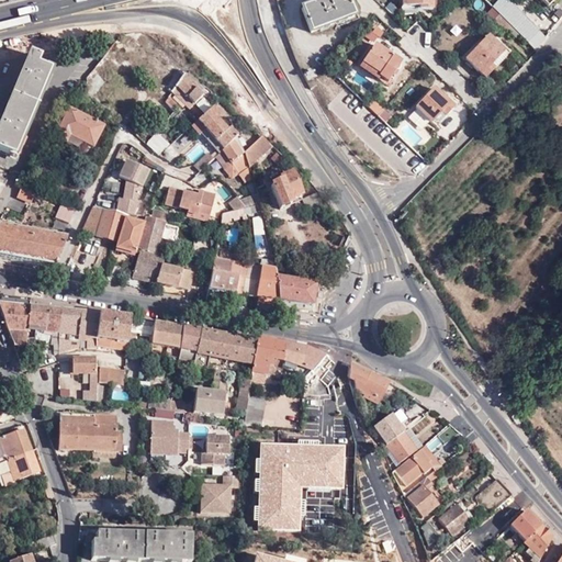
[(353,14),(347,0),(321,0),(301,8),(311,32),(353,14)]
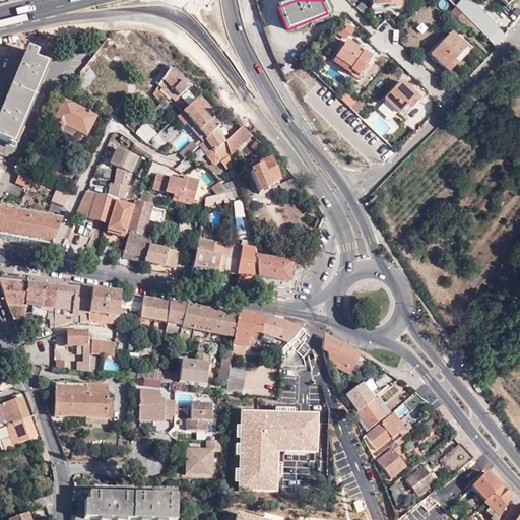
[(404,9),(403,0),(371,0),(371,5),(387,5),(387,9),(404,9)]
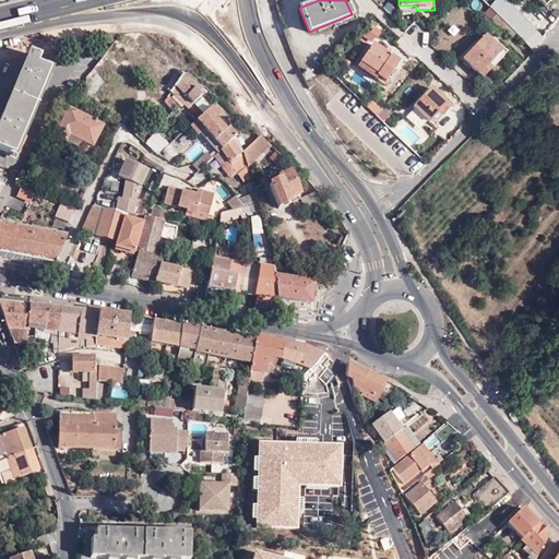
[(533,50),(551,31),(544,24),(535,31),(502,0),(496,0),(488,8),(496,14),(508,26),(533,50)]
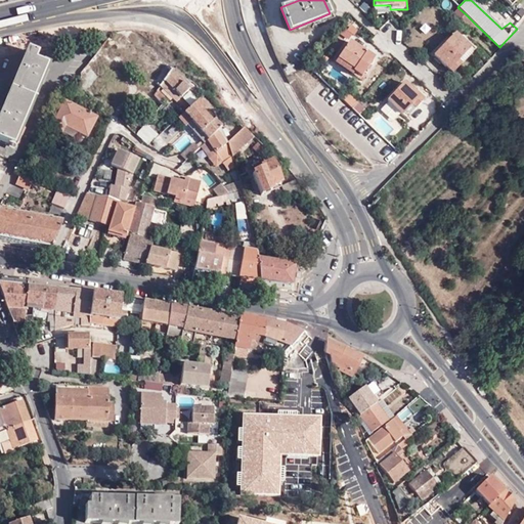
[(472,29),(476,25),(465,13),(461,18),(472,29)]
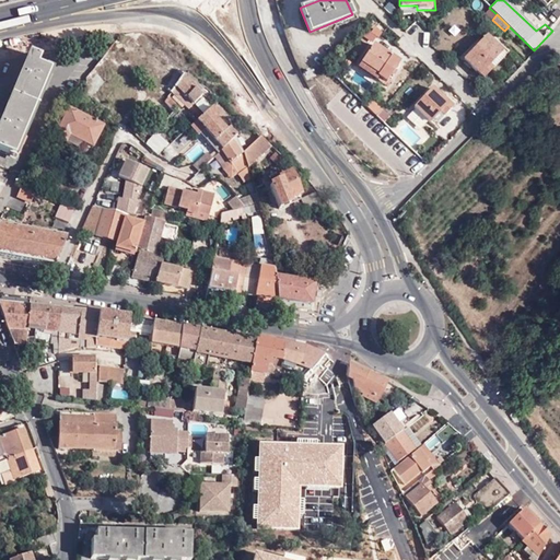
[(502,50),(487,36),(463,59),(482,78),(490,70),(487,66),(502,50)]
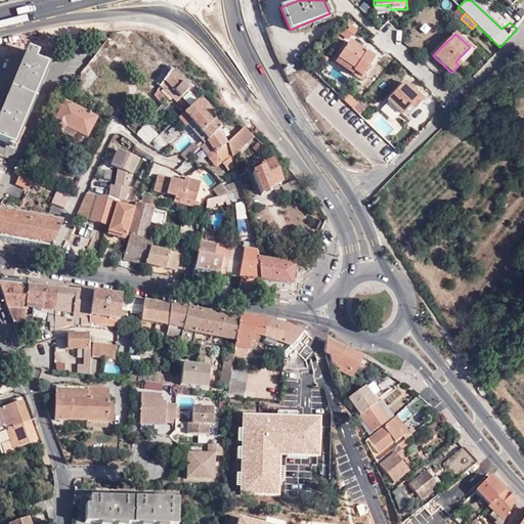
[(349,41),(337,59),(361,76),(374,57),(349,41)]
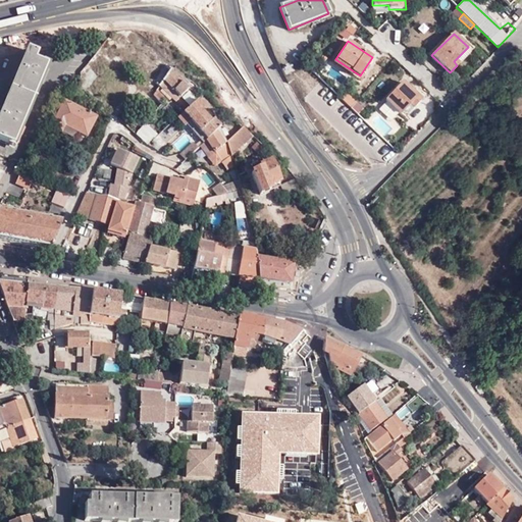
[(0,109),(0,141),(10,146),(45,64),(33,59),(36,53),(25,49),(0,109)]
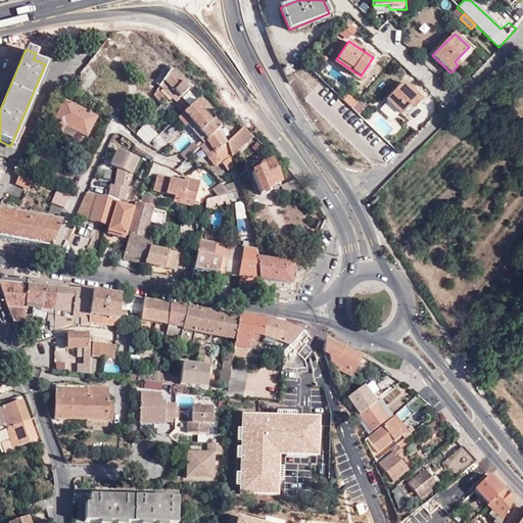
[(361,76),(336,59),(334,61),(359,79),(361,76)]
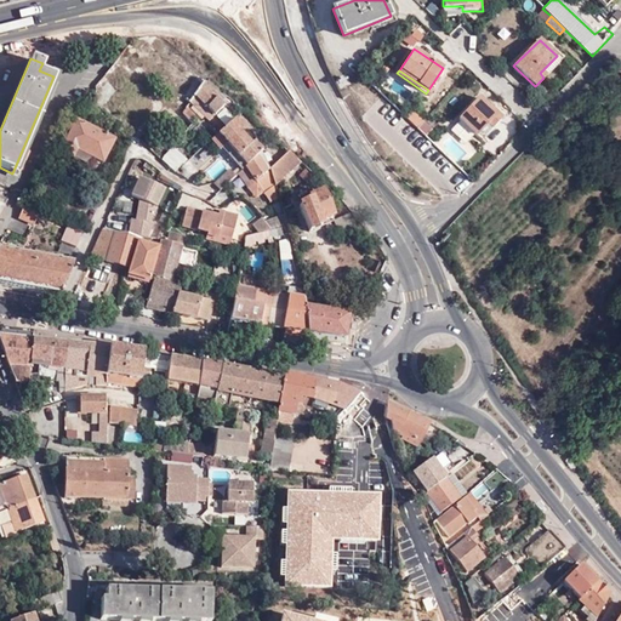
[(218,100),(222,93),(206,79),(205,83),(189,102),(210,120),(223,104),(218,100)]
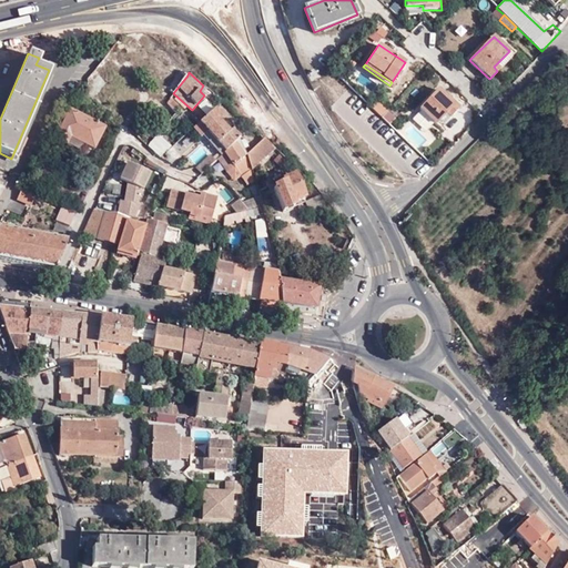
[(534,88),(529,83),(520,93),(524,98),(534,88)]
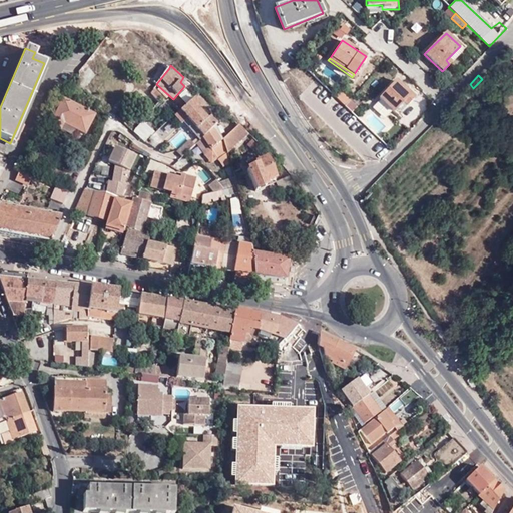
[(414,98),(395,81),(378,98),(394,112),(401,104),(405,108),(414,98)]
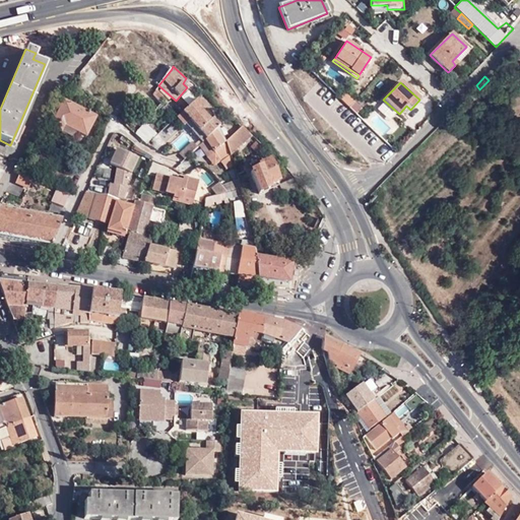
[(348,108),(353,102),(343,92),(338,98),(348,108)]
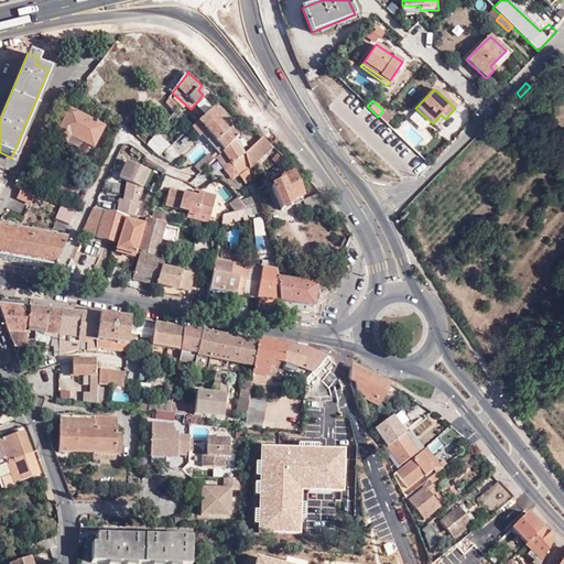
[(224,150),(238,137),(231,129),(228,131),(217,119),(219,117),(212,108),(191,127),(197,136),(198,134),(205,130),(224,150)]
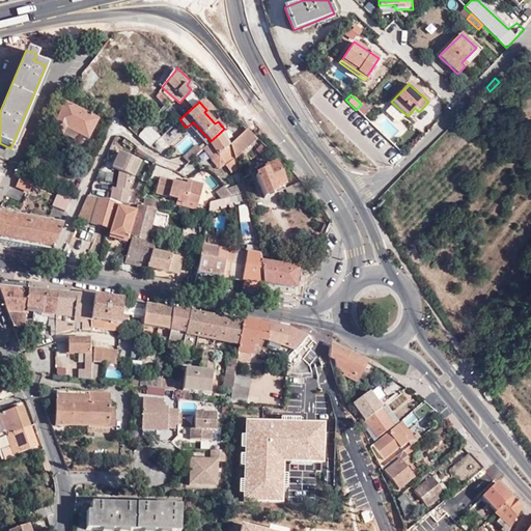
[(96,119),(64,103),(51,129),(75,141),(78,135),(86,139),(96,119)]
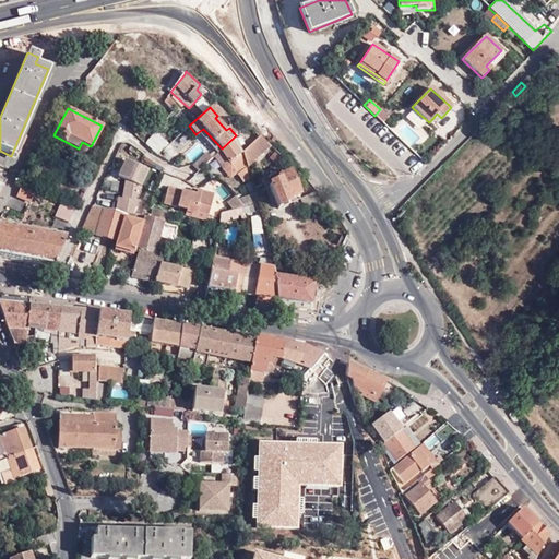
[(375,116),(382,122),(389,116),(380,109),(375,116)]
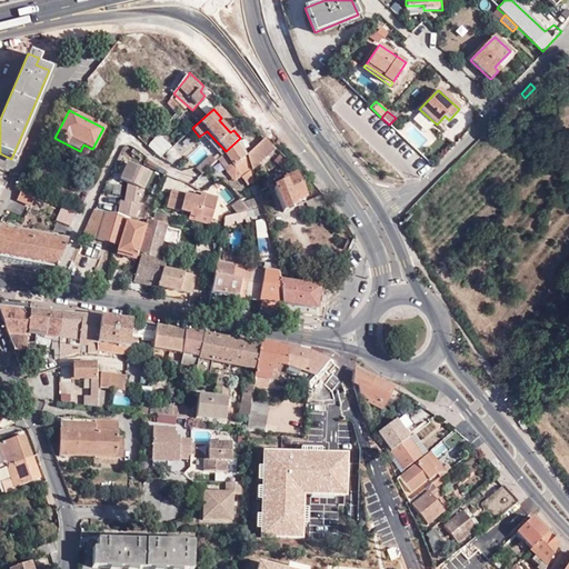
[(200,136),(220,157),(226,151),(207,131),(200,136)]
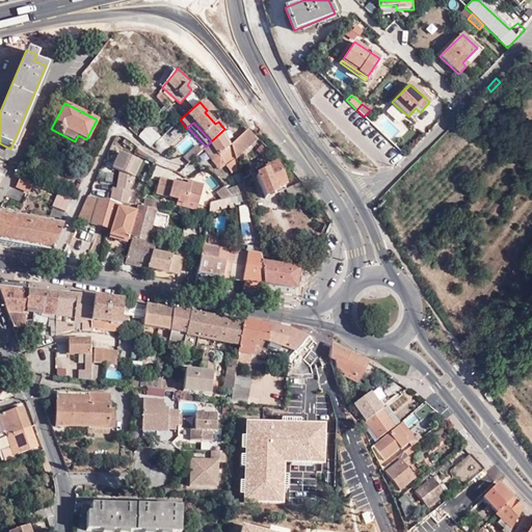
[(139,137),(147,143),(157,133),(150,127),(139,137)]
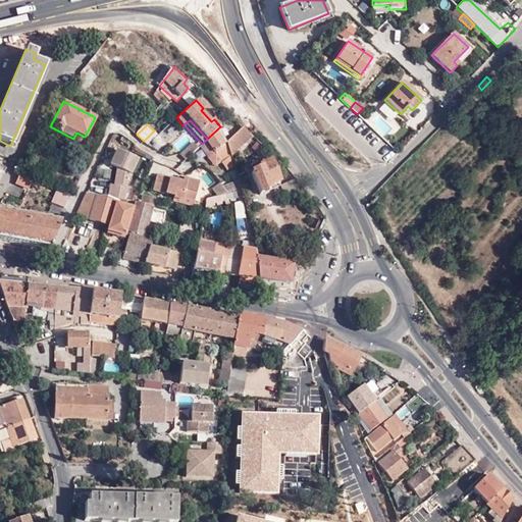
[(230,159),(229,156),(227,150),(225,143),(220,126),(207,139),(202,144),(198,147),(212,163),(217,158),(224,165),(230,159)]
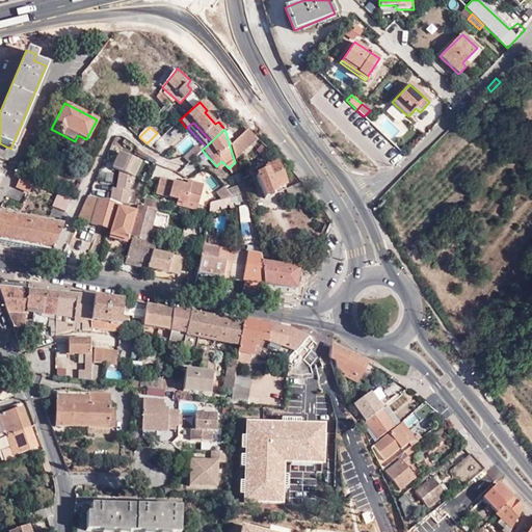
[(234,159),(256,138),(245,131),(230,145),(232,153),(234,159)]
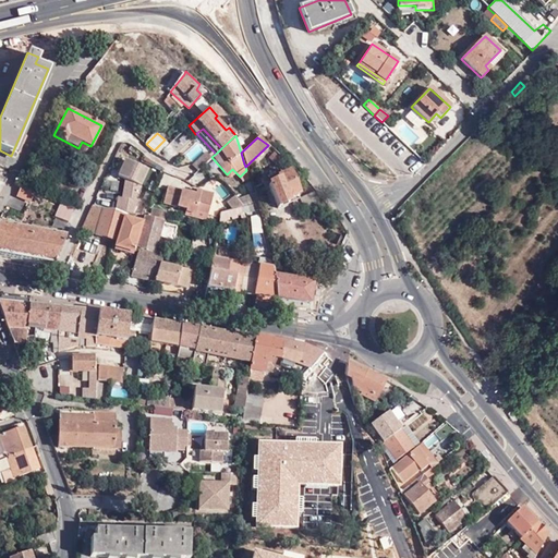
[(198,169),(211,157),(206,152),(193,164),(198,169)]
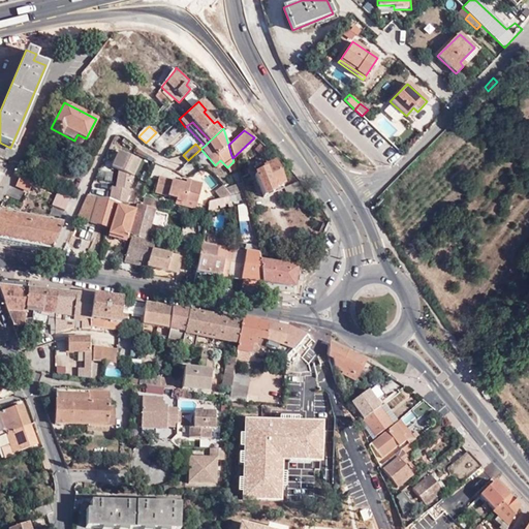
[(132,177),(139,161),(118,152),(111,167),(132,177)]
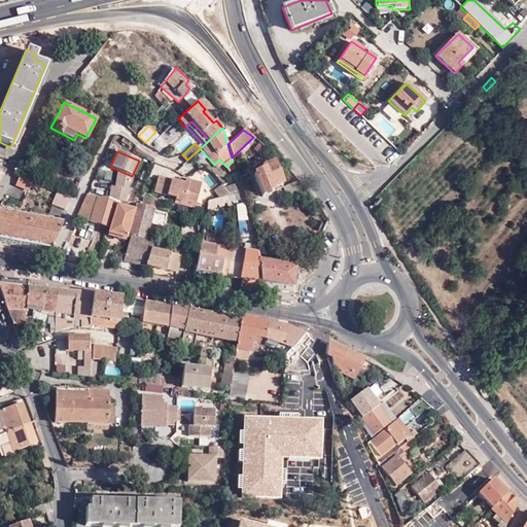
[(281,186),(271,163),(259,167),(260,170),(251,174),(260,198),(271,195),(269,190),(281,186)]
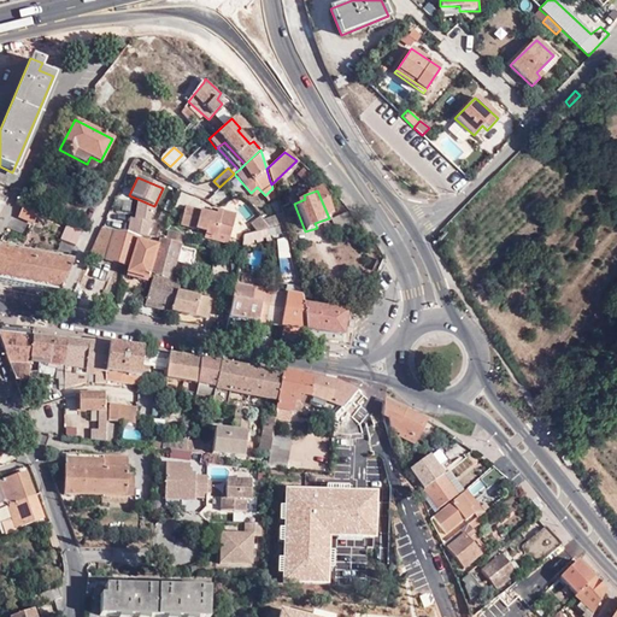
[(41,212),(23,205),(18,217),(33,223),(35,218),(37,221),(41,212)]
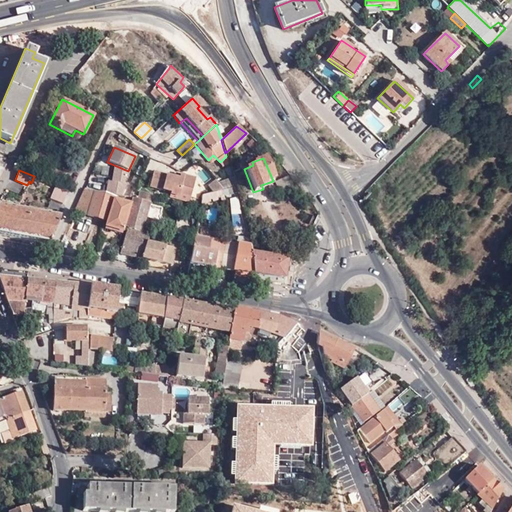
[(171,192),(170,194),(179,196),(179,194),(190,197),(195,179),(180,174),(179,178),(175,177),(154,171),(150,186),(171,192)]
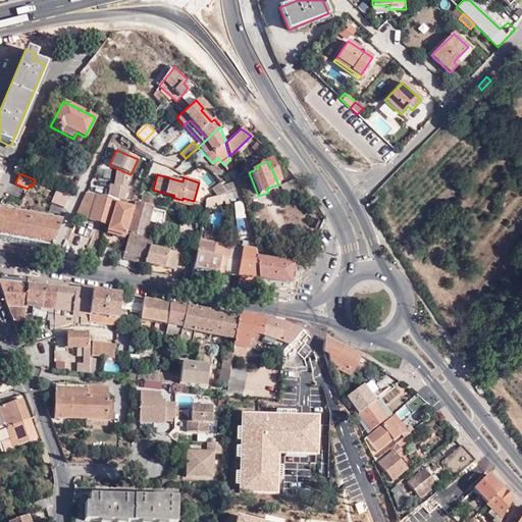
[(279,186),(282,192),(285,200),(299,195),(293,180),(279,186)]
